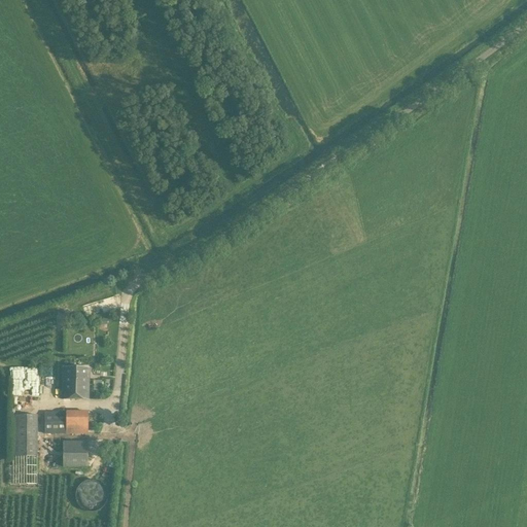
[(85,317),(118,309),(116,297),(82,306),(85,317)]
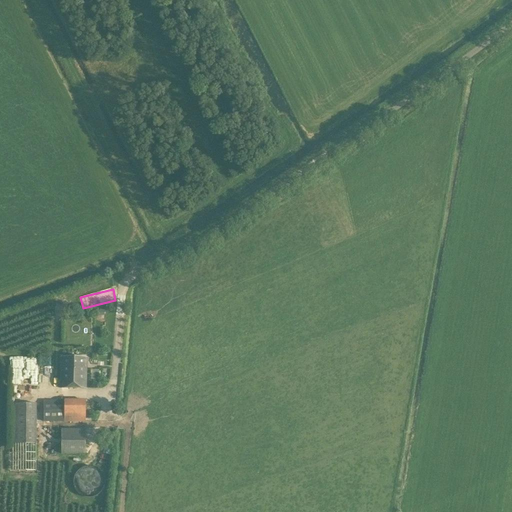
[(61,358),(60,388),(86,388),(87,358),(61,358)]
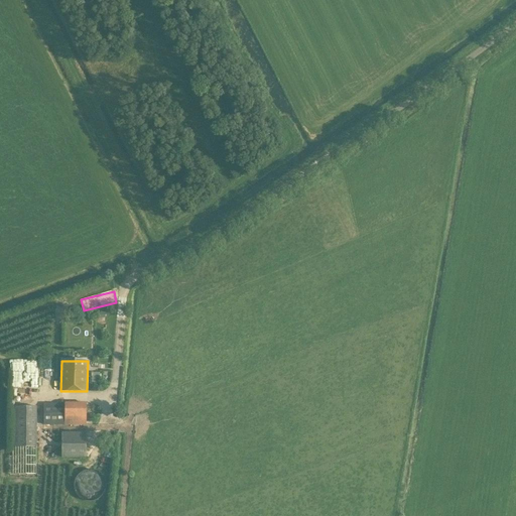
[(44,425),(65,425),(87,425),(87,403),(44,403),(44,425)]
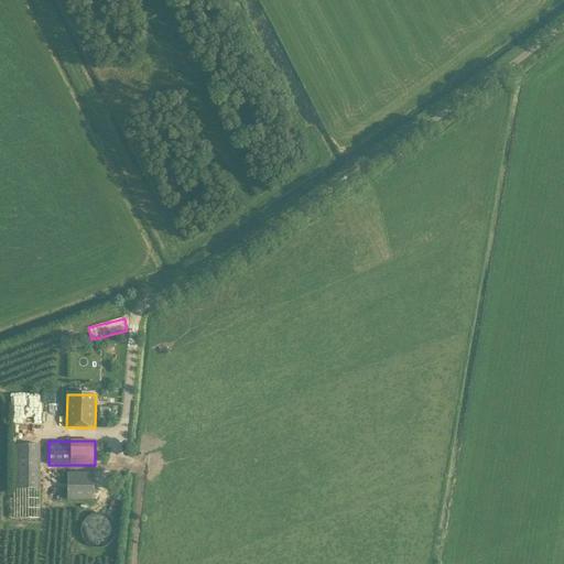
[(41,489),(41,444),(17,445),(17,489),(41,489)]
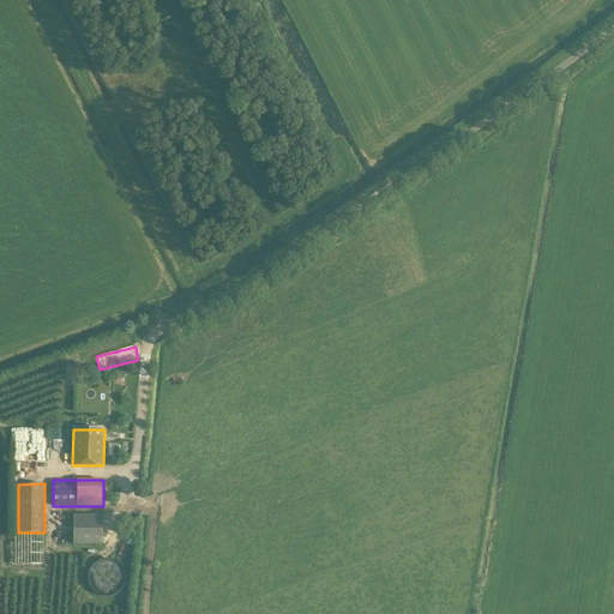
[(102,517),(73,517),(73,541),(102,541),(102,517)]
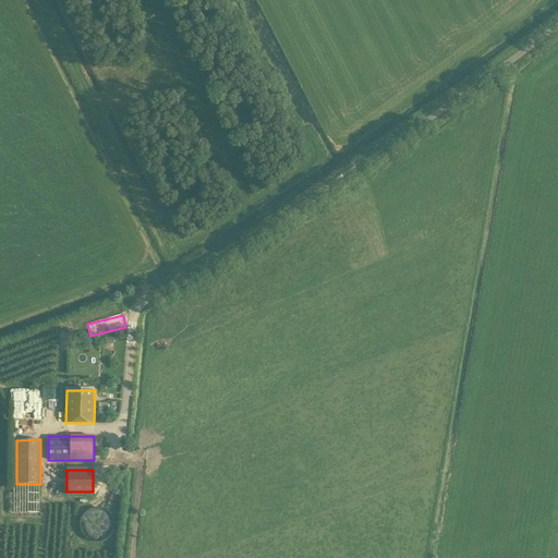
[(86,510),(82,529),(102,533),(106,514),(86,510)]
